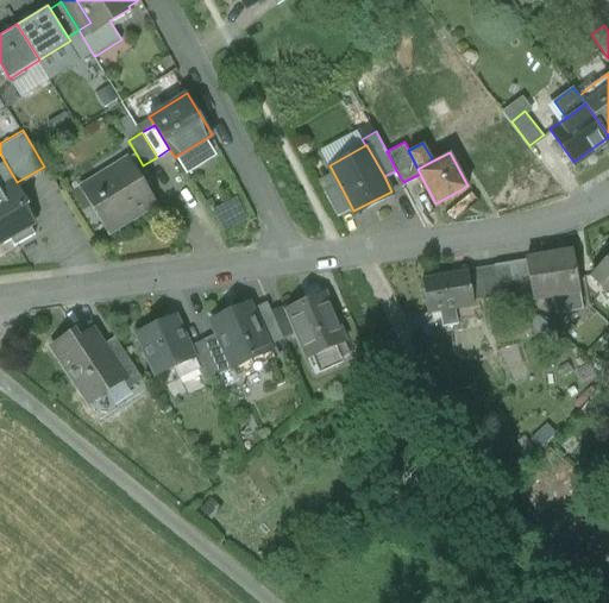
[(127,156),(89,180),(100,196),(92,200),(111,231),(156,202),(127,156)]
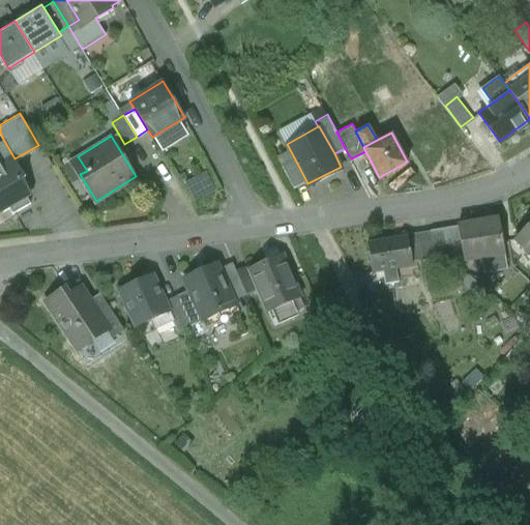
[(15,158),(3,139),(0,140),(0,210),(27,196),(18,180),(25,176),(15,158)]
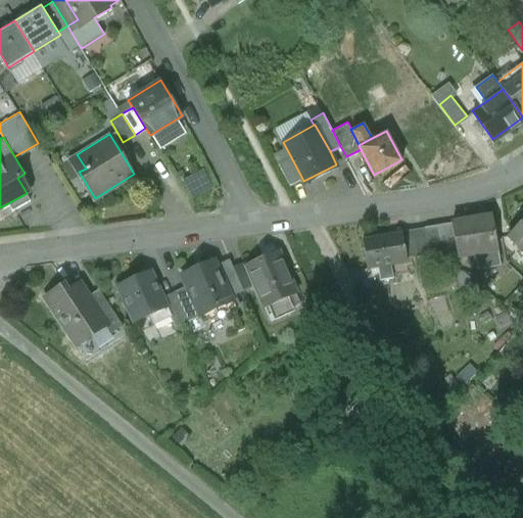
[(301,177),(290,155),(278,162),(289,184),(301,177)]
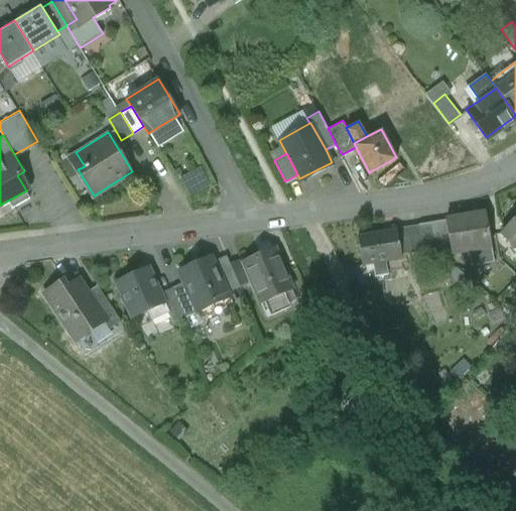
[(200,164),(179,175),(188,194),(210,182),(200,164)]
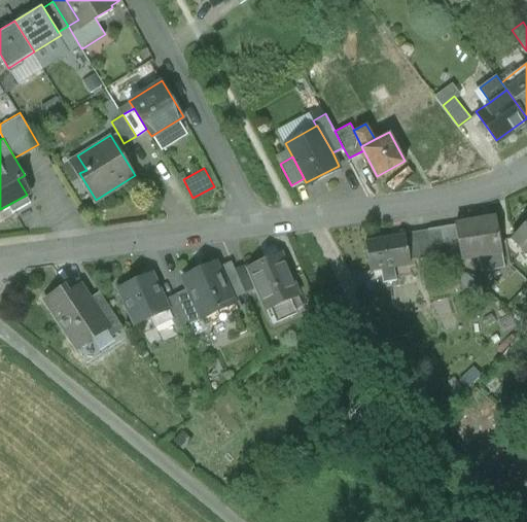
[(492,217),(452,224),(453,227),(456,247),(458,257),(476,254),(479,268),(500,265),(492,217)]
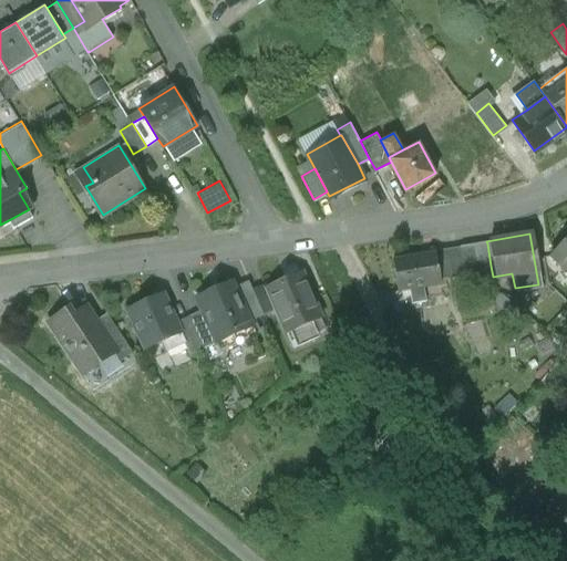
[(566,234),(549,252),(566,269),(566,234)]
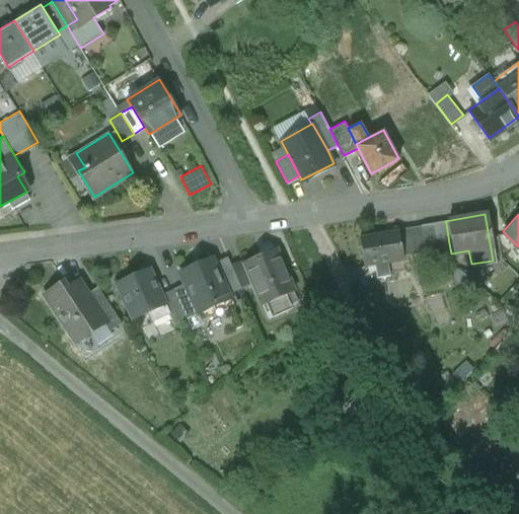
[(446,223),(435,224),(439,245),(449,243),(446,223)]
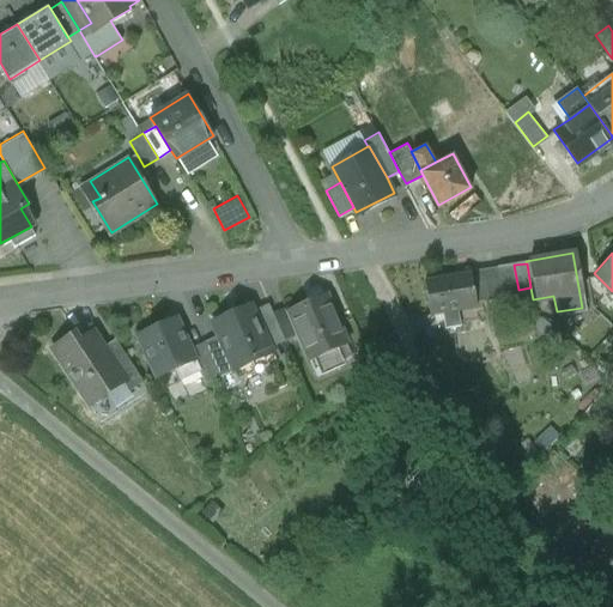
[(514,265),(473,272),(477,296),(519,290),(514,265)]
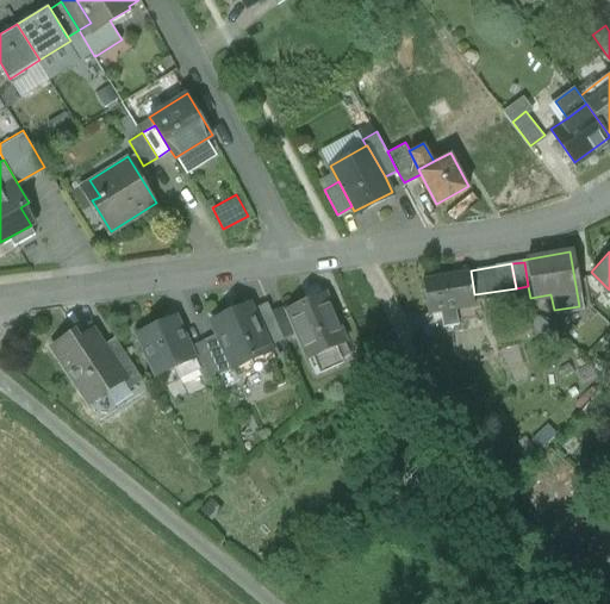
[(471,269),(423,276),(428,309),(441,307),(456,305),(475,302),(474,294),(471,271),(471,269)]
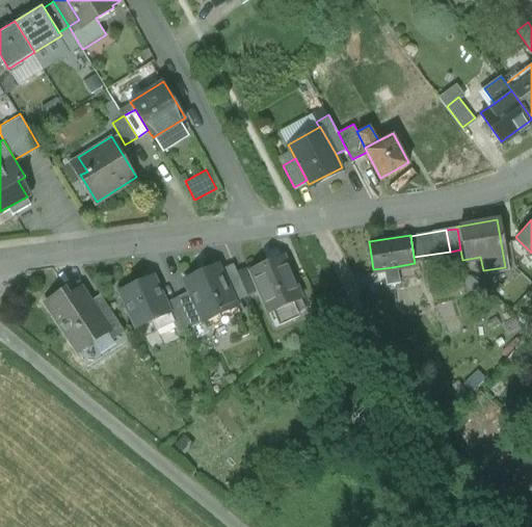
[(251,267),(250,268),(259,288),(269,312),(289,302),(301,297),(283,254),(251,267)]
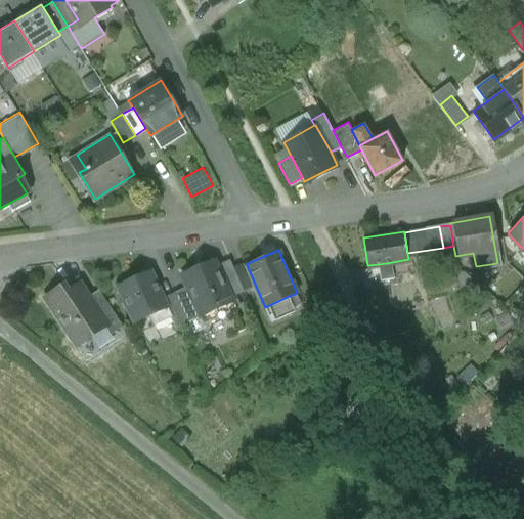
[(214,258),(182,274),(189,291),(200,313),(205,322),(236,306),(214,258)]
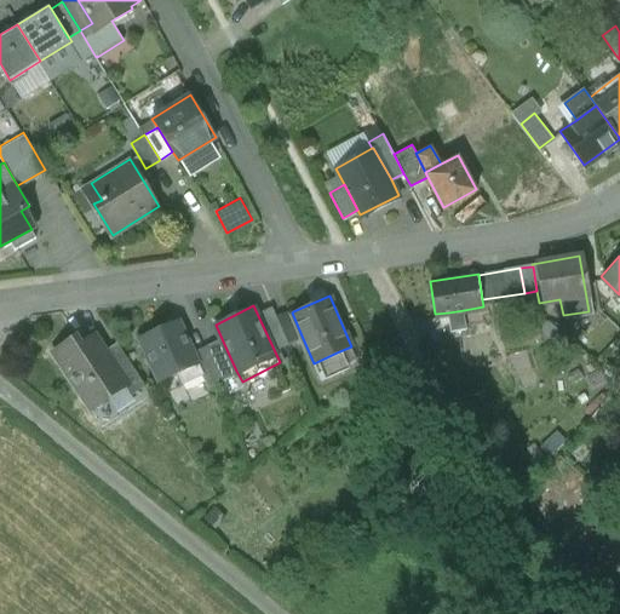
[(291,307),(276,314),(288,342),(302,336),(292,313),(293,311),(291,307)]
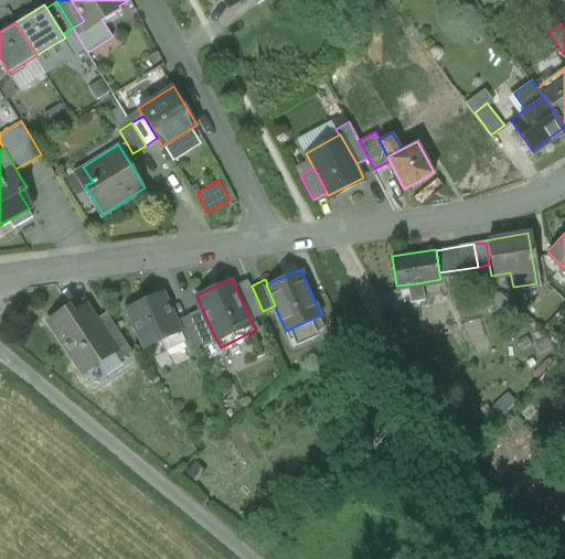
[(423,282),(408,285),(411,300),(425,298),(423,282)]
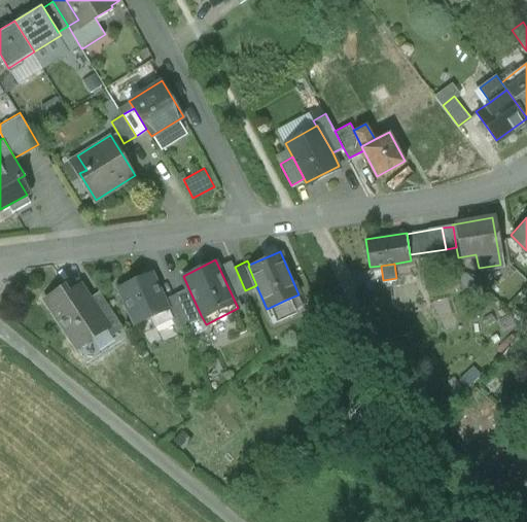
[(167,304),(151,271),(119,286),(136,322),(151,315),(155,324),(171,317),(172,317),(167,304)]
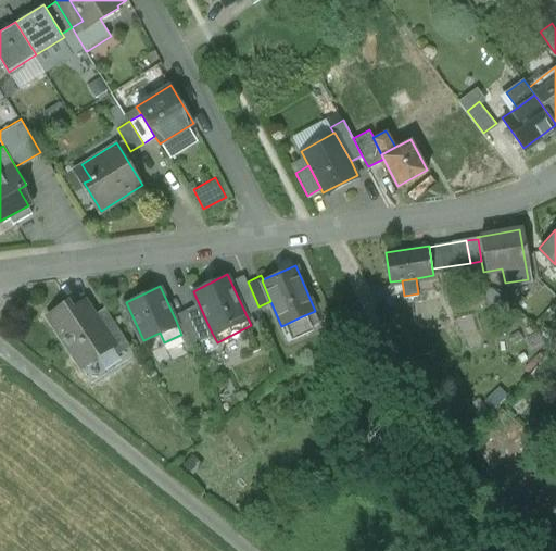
[(104,308),(93,315),(83,300),(71,308),(66,301),(48,314),(83,366),(113,347),(114,347),(102,328),(113,321),(104,308)]
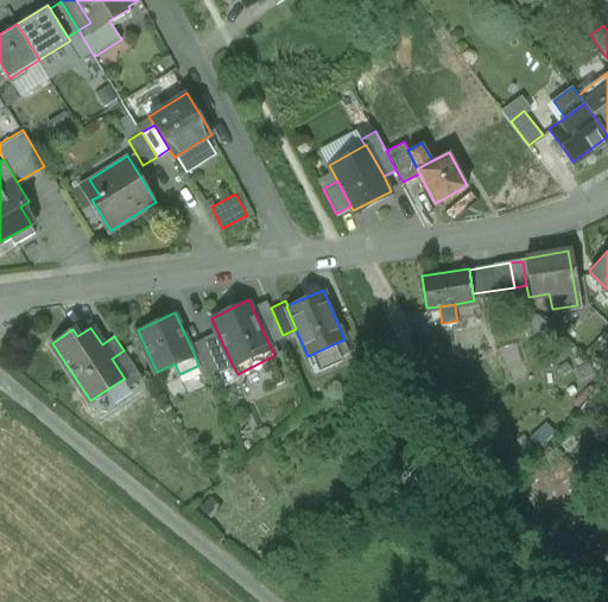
[(220,337),(207,343),(219,371),(232,363),(220,337)]
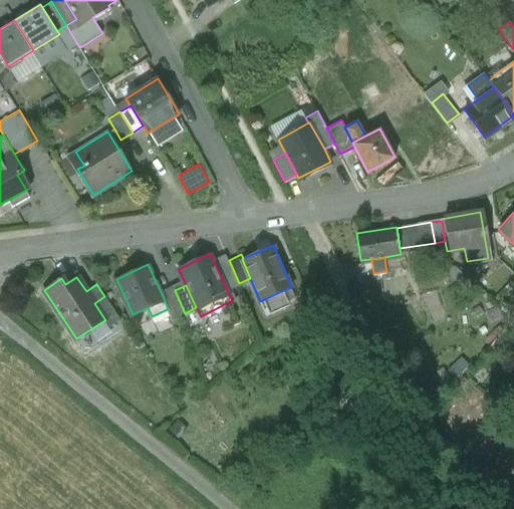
[(175,290),(163,296),(168,309),(167,309),(172,320),(185,313),(175,290)]
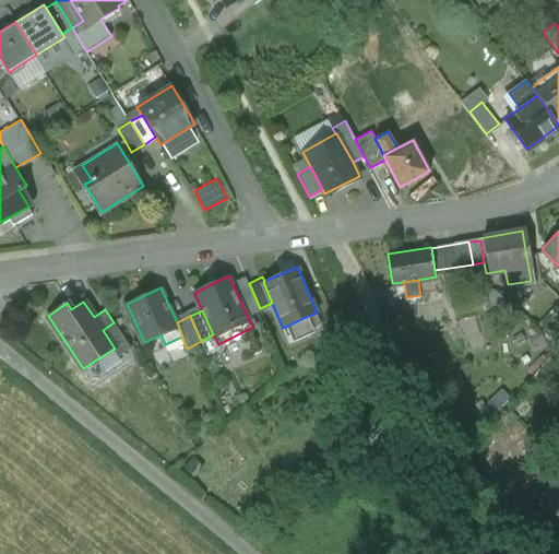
[(304,318),(283,328),(289,342),(310,332),(304,318)]
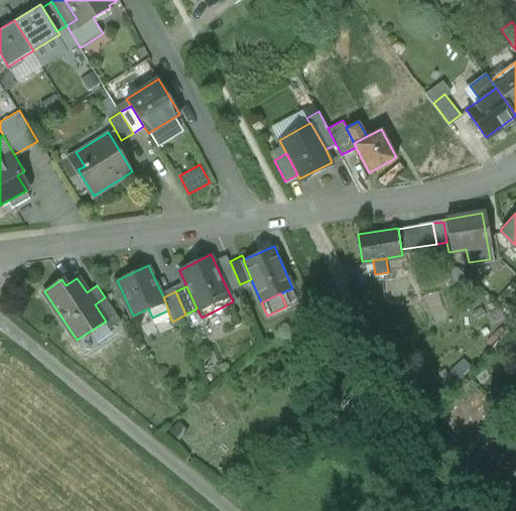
[(121,321),(105,297),(95,304),(106,322),(105,322),(109,329),(121,321)]
